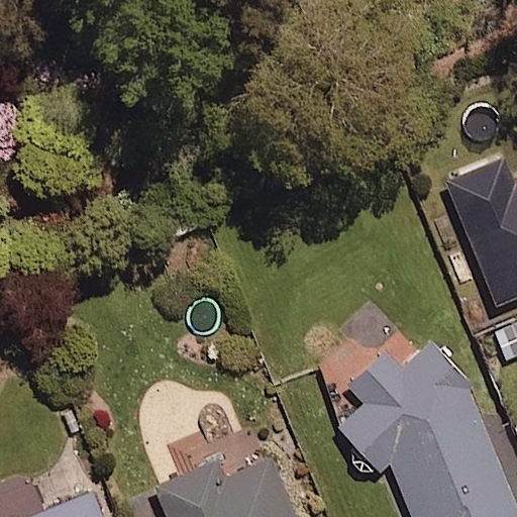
[(516,183),(516,184),(506,158),(450,180),(498,300),(516,292),(516,183)]
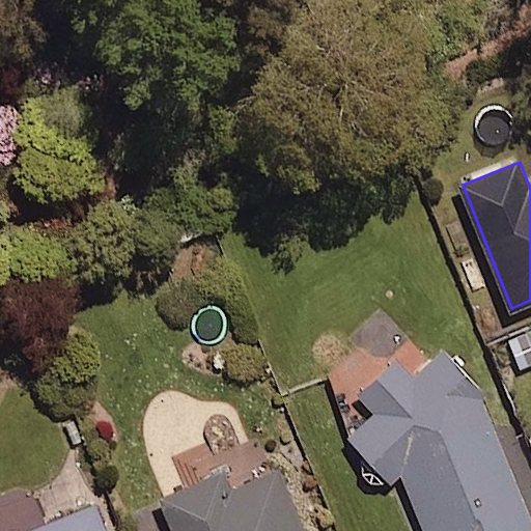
[(530,330),(508,339),(520,369),(530,364),(530,330)]
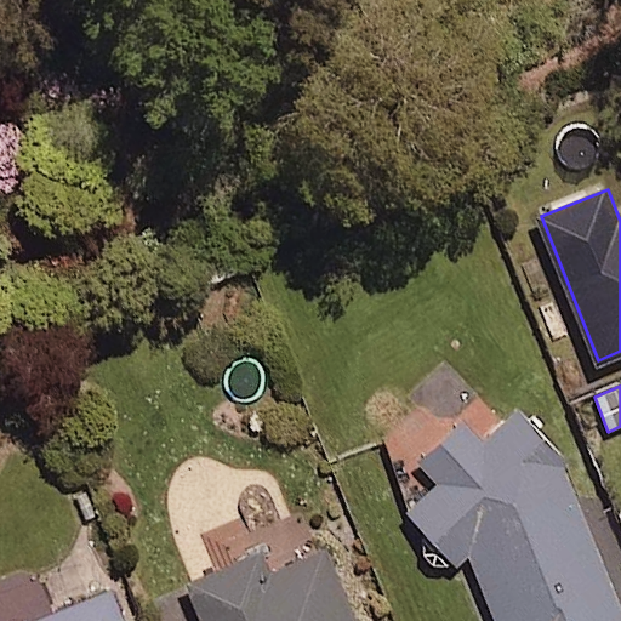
[(620,620),(620,619),(560,471),(568,463),(518,409),(480,444),(461,423),(415,467),(434,486),(406,513),(456,567),(468,557),(494,620),(620,620)]
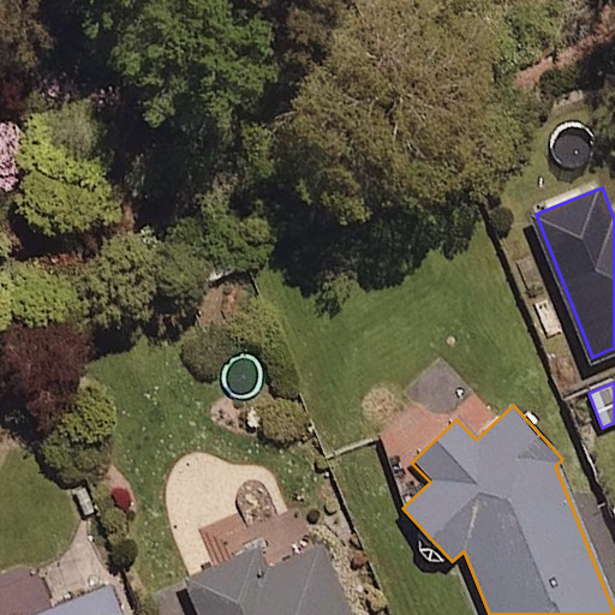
[(288,565),(282,549),(190,584),(201,614),(344,614),(320,551),(288,565)]
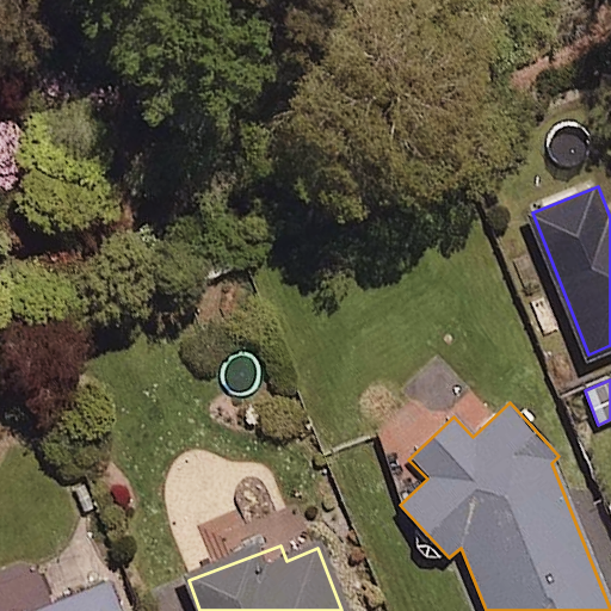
[(117,610),(107,585),(41,610),(117,610)]
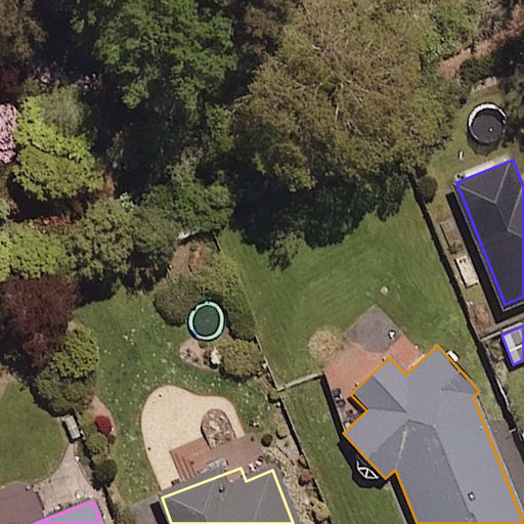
All buildings are outlined.
